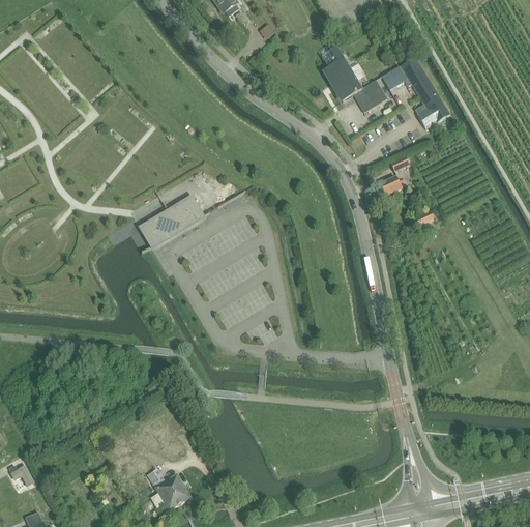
[(214,0),(216,2),(217,1),(225,11),(226,10),(229,15),(238,8),(235,4),(236,3),(234,0),(214,0)]
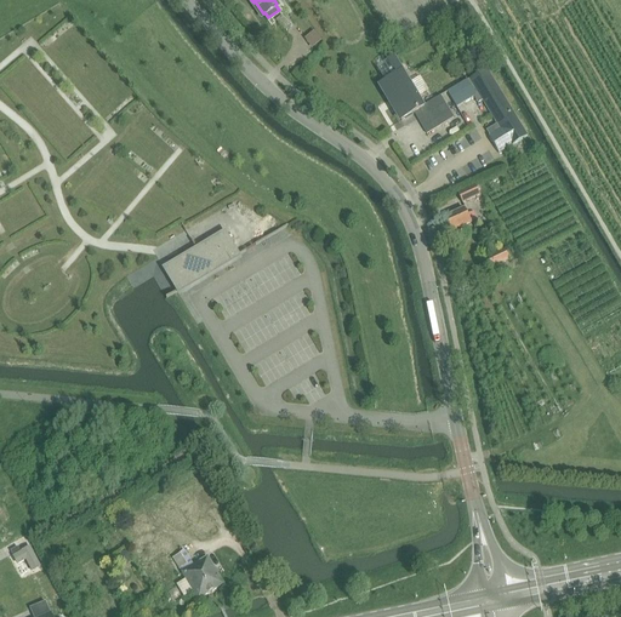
[(275,17),(285,27),(291,22),(281,11),(275,17)]
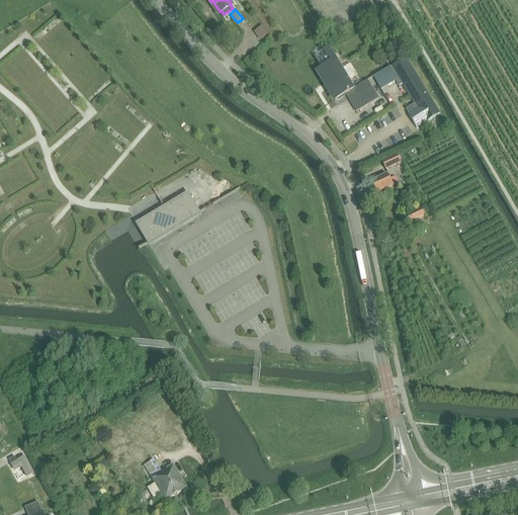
[(345,91),(356,108),(377,95),(374,90),(367,78),(354,86),(329,45),(322,49),(314,54),(321,65),(317,67),(335,97),(345,91)]
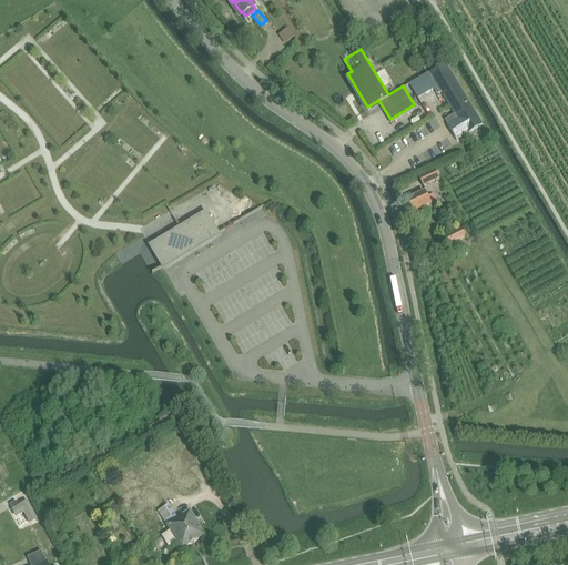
[(445,60),(429,70),(437,83),(454,110),(447,114),(449,120),(447,121),(446,121),(456,138),(483,122),(457,80),(445,60)]
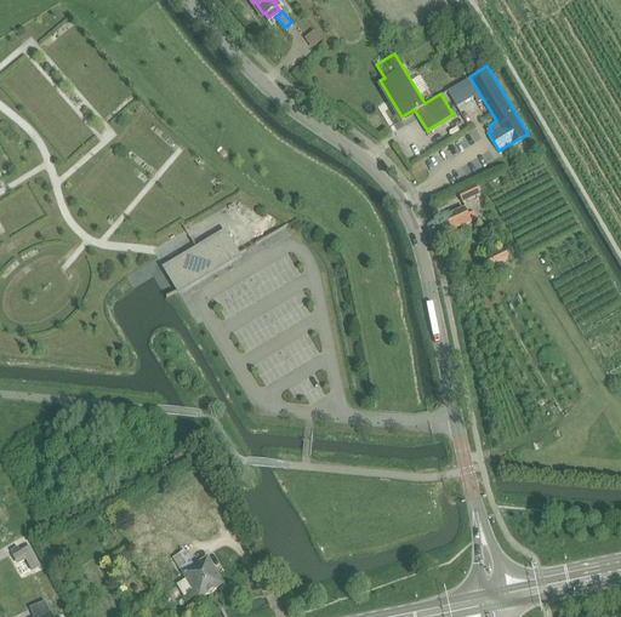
[(469,76),(448,89),(456,103),(478,91),(469,76)]
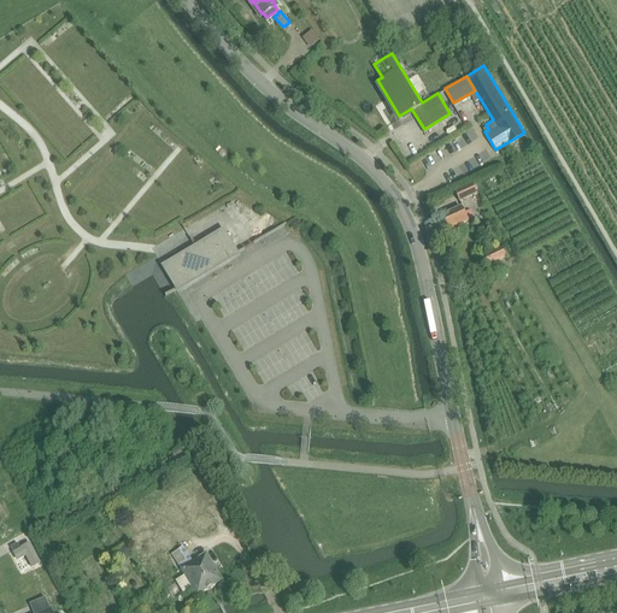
[(454,188),(459,198),(475,190),(471,181),(454,188)]
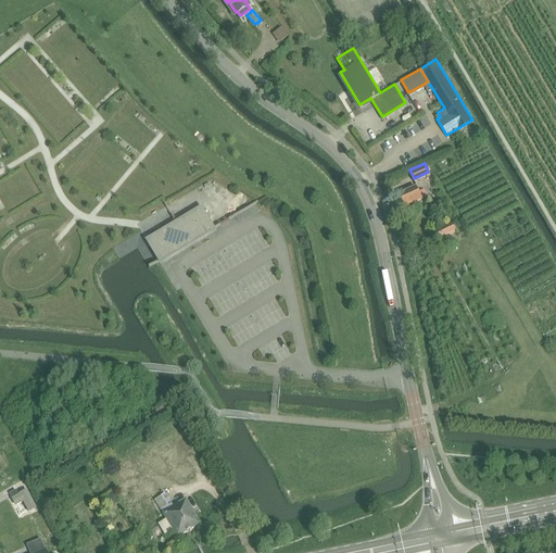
[(402,199),(399,200),(401,205),(421,197),(420,196),(427,193),(424,186),(417,189),(415,184),(399,191),(402,199)]
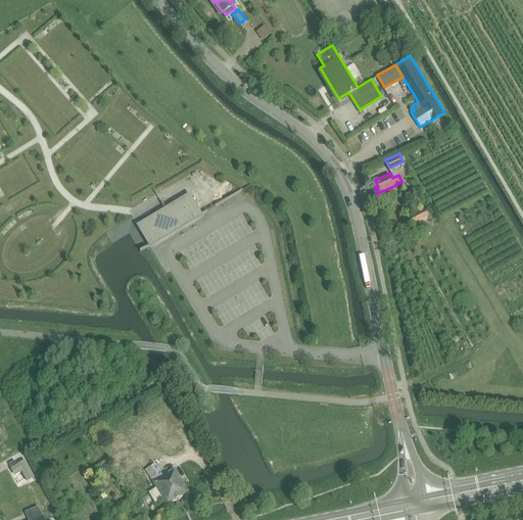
[(200,213),(189,194),(167,207),(165,208),(144,221),(155,240),(200,213)]
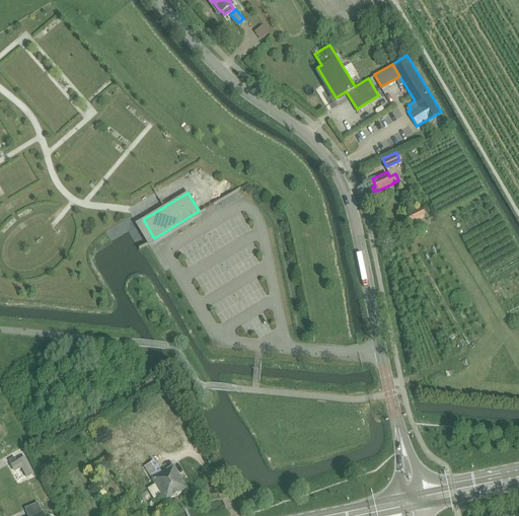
[(418,207),(406,212),(411,221),(422,216),(418,207)]
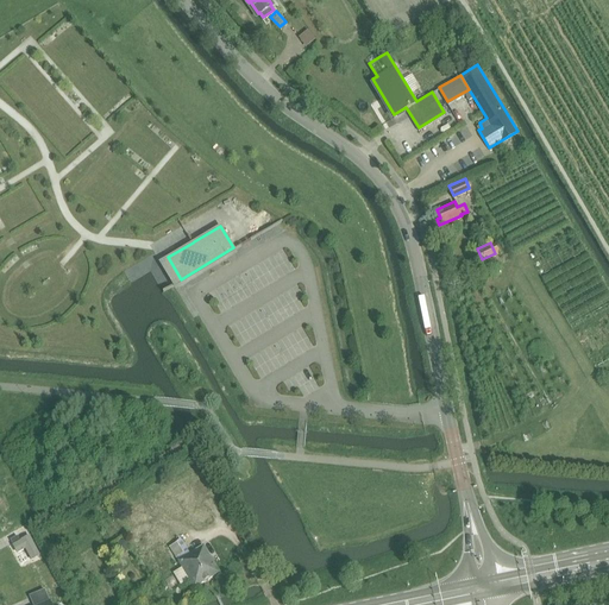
[(0,485),(0,509),(13,502),(1,484),(0,485)]
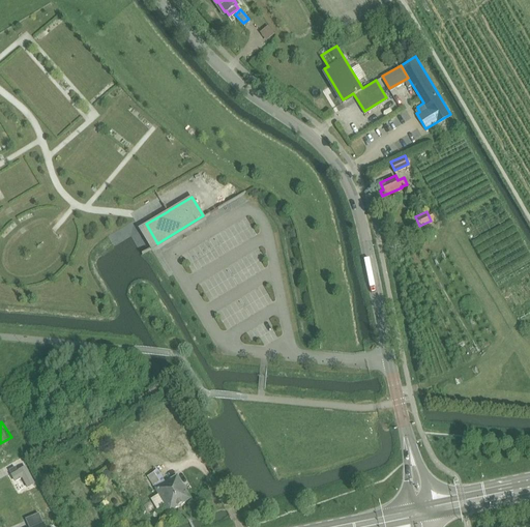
[(104,445),(108,459),(117,456),(113,442),(104,445)]
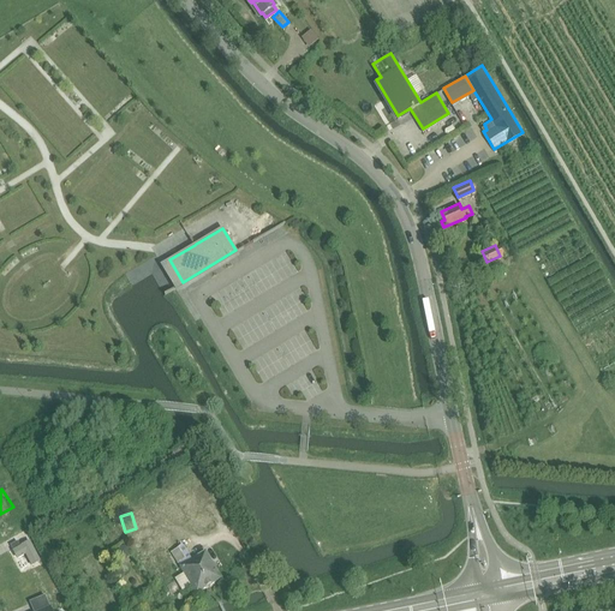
[(41,558),(30,538),(12,547),(17,556),(25,551),(31,563),(41,558)]
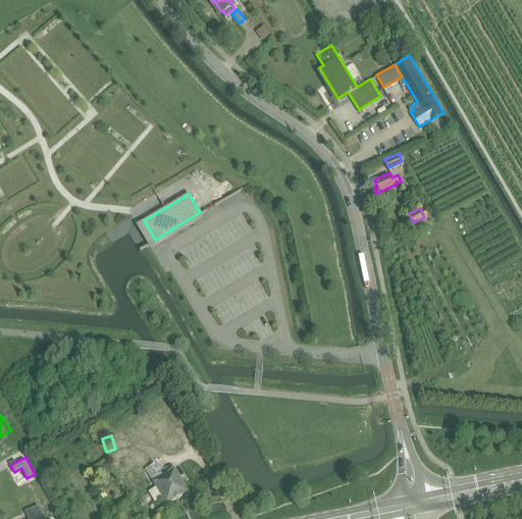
[(155,461),(146,467),(153,478),(162,473),(155,461)]
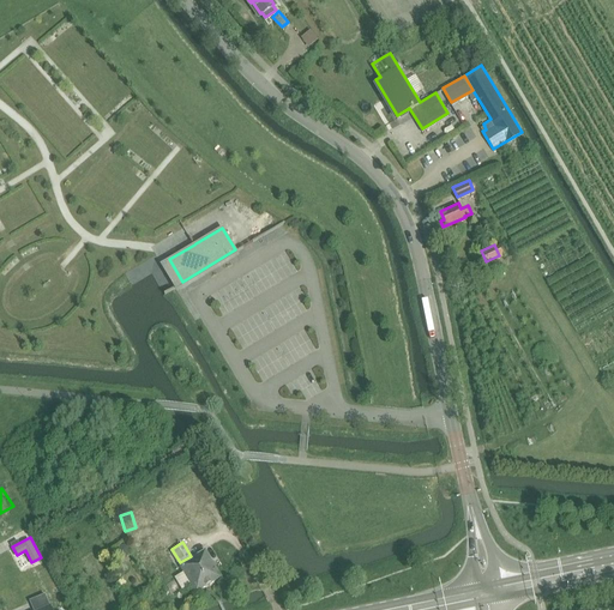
[(191,556),(180,562),(184,569),(191,581),(196,590),(222,574),(205,548),(191,556)]
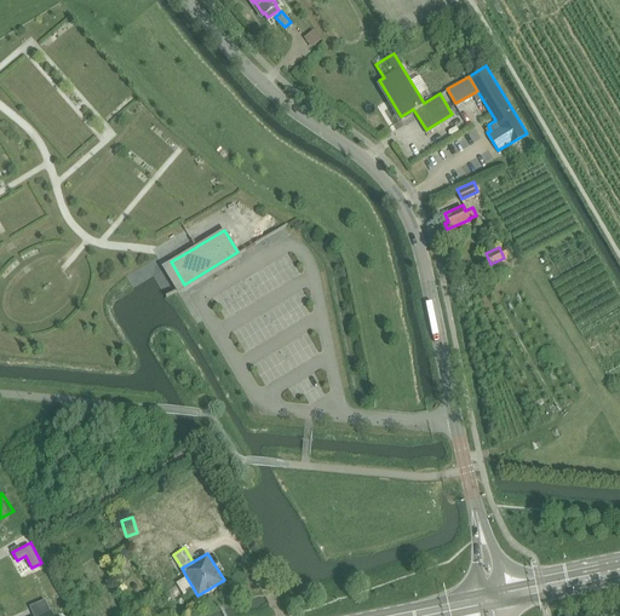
[(85,562),(105,615),(119,610),(98,557),(85,562)]
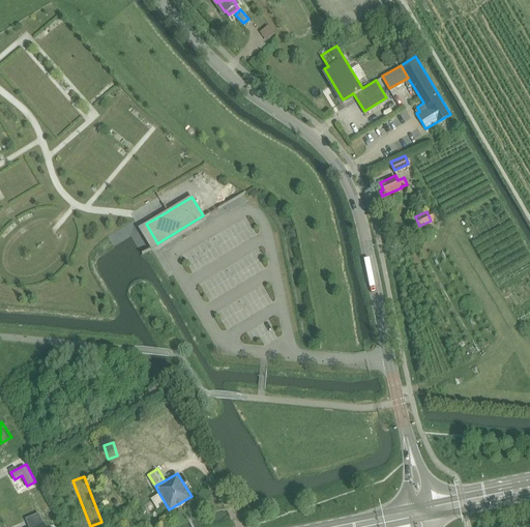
[(156,506),(165,502),(158,492),(150,496),(156,506)]
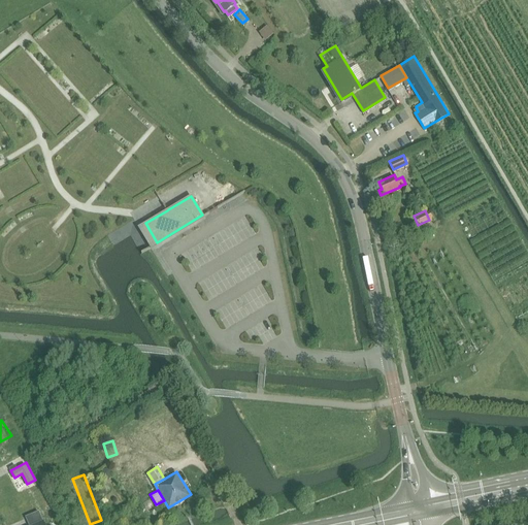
[(30,524),(27,524),(45,524),(43,518),(42,519),(39,509),(26,515),(30,524)]
